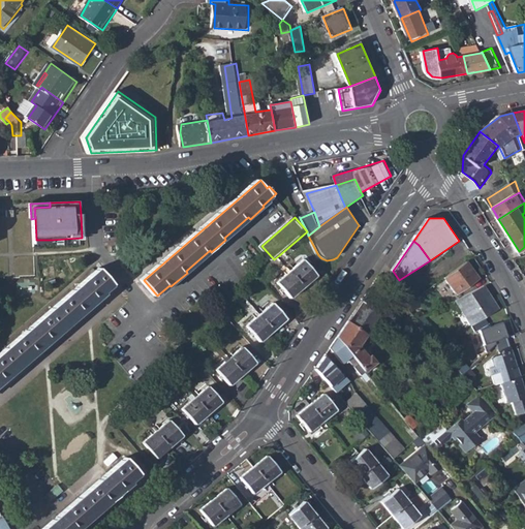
[(292,271),(306,286),(319,275),(305,259),(292,271)]
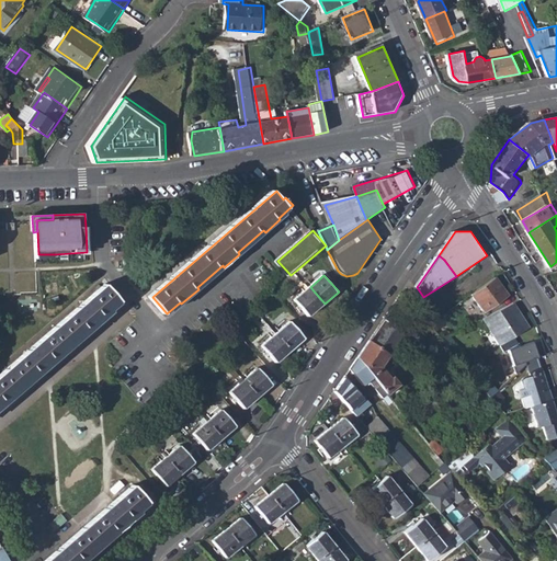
[(474,295),(486,311),(510,295),(498,278),(474,295)]
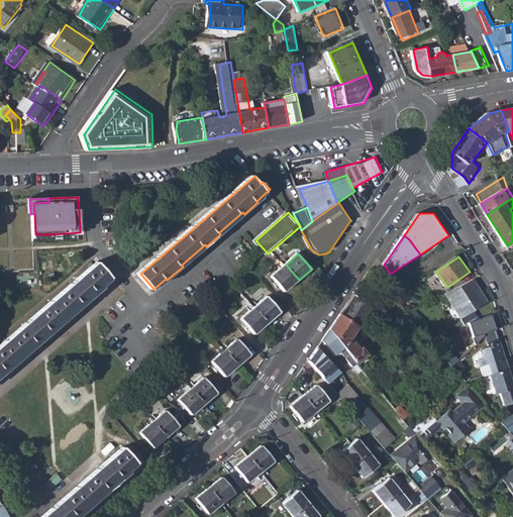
[(0,347),(0,378),(7,372),(5,370),(37,342),(39,344),(53,332),(50,331),(83,304),(85,305),(99,293),(97,292),(112,278),(99,263),(0,347)]
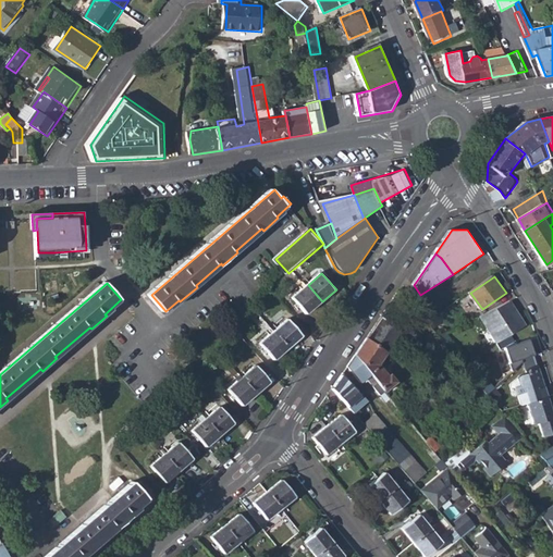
[(294,297),(308,314),(322,301),(308,285),(294,297)]
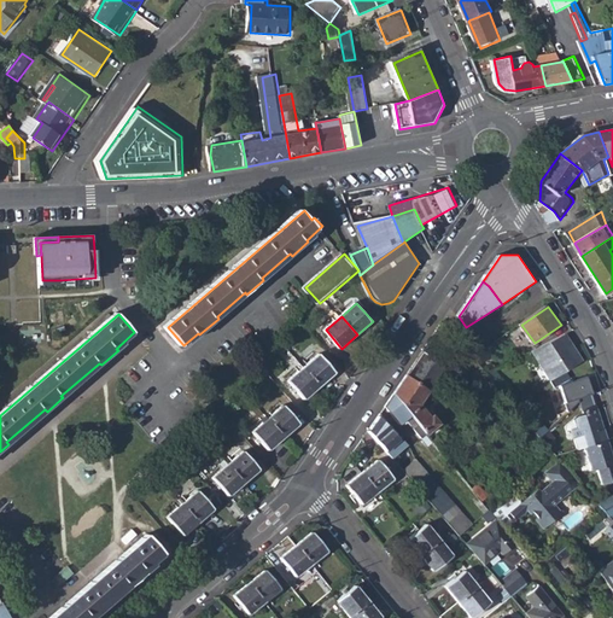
[(535,353),(553,382),(584,362),(567,334),(535,353)]
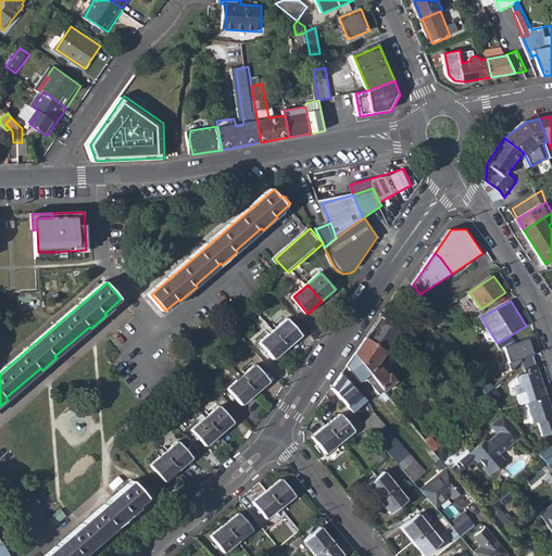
[(368,338),(389,352),(403,330),(383,316),(368,338)]
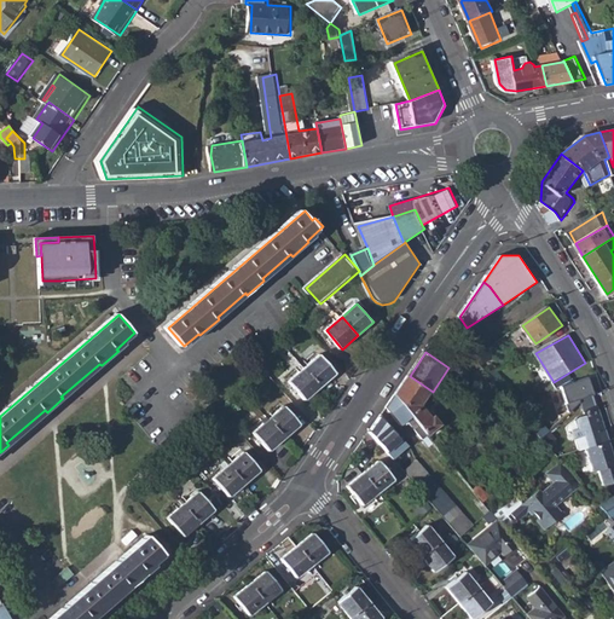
[(306,369),(322,387),(337,374),(322,356),(306,369)]
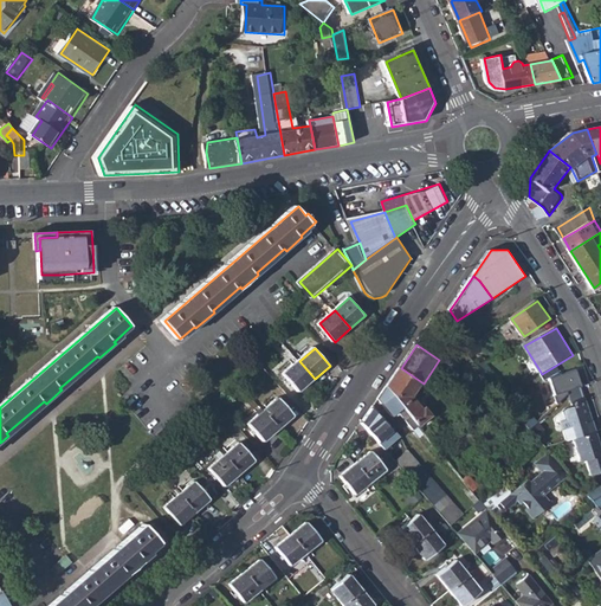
[(284,374),(299,392),(315,379),(299,361),(284,374)]
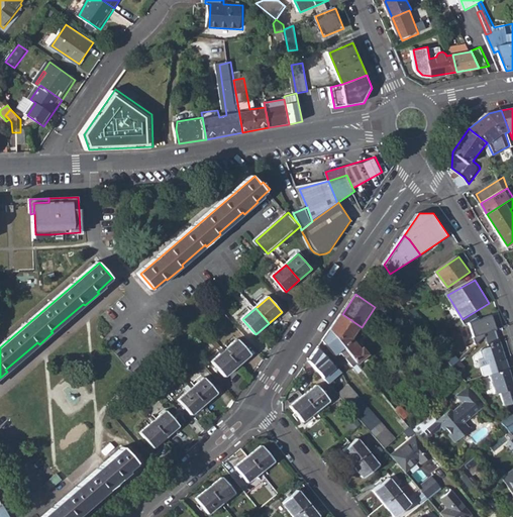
[(474,320),(481,342),(486,337),(485,333),(504,327),(500,313),(486,318),(478,318),(474,320)]
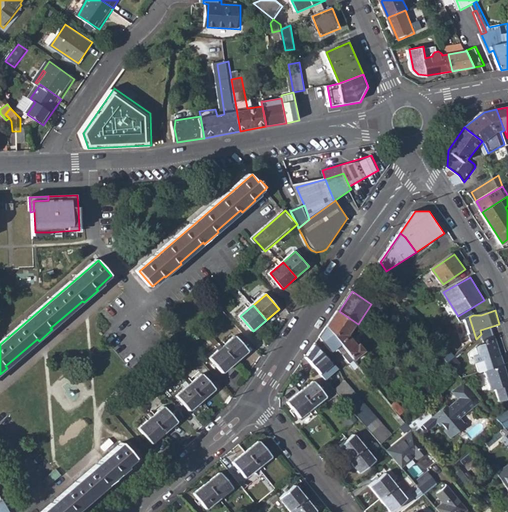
[(328,328),(355,361),(367,350),(361,344),(360,345),(351,335),(358,324),(339,311),(328,328)]
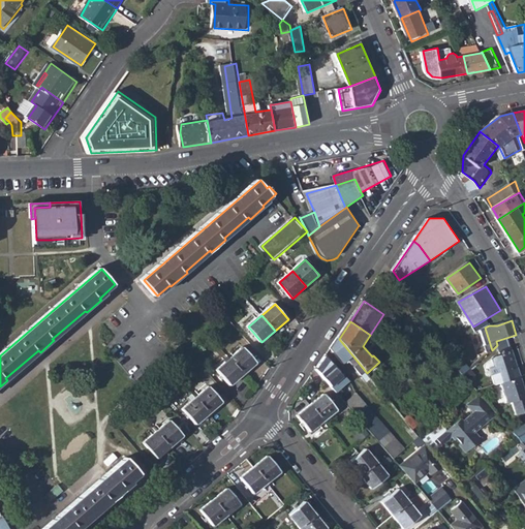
[(426,328),(434,337),(439,334),(430,323),(426,328)]
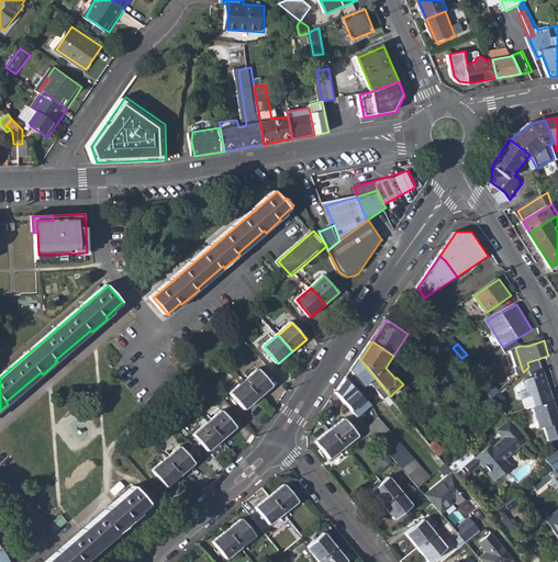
[(374,384),(387,401),(391,397),(390,396),(360,360),(353,370),(366,385),(372,380),(376,383),(374,384)]
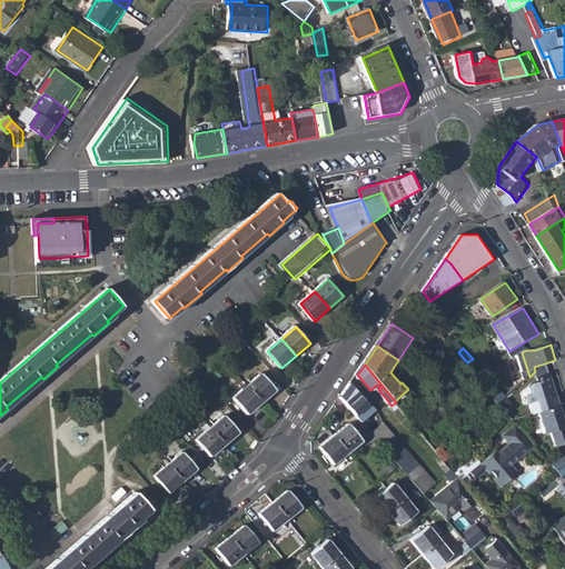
[(249,386),(265,402),(278,390),(264,373),(249,386)]
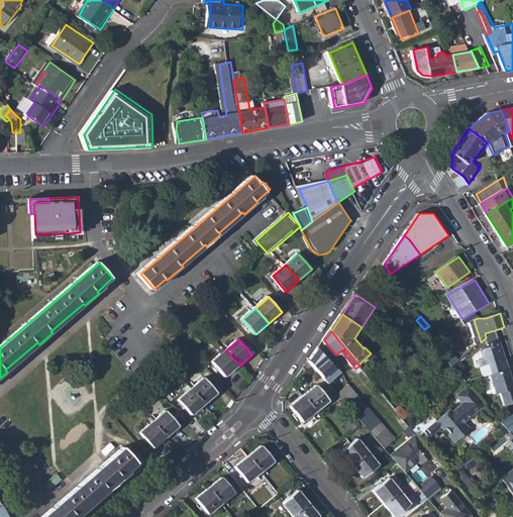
[(480,359),(485,378),(490,376),(509,370),(500,340),(492,342),(490,344),(490,347),(485,349),(482,351),(484,358),(480,359)]
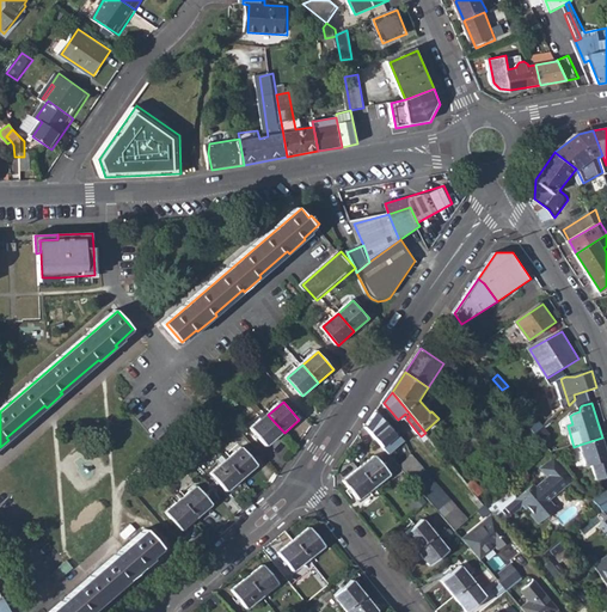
[(367,428),(390,454),(405,440),(379,410),(367,428)]
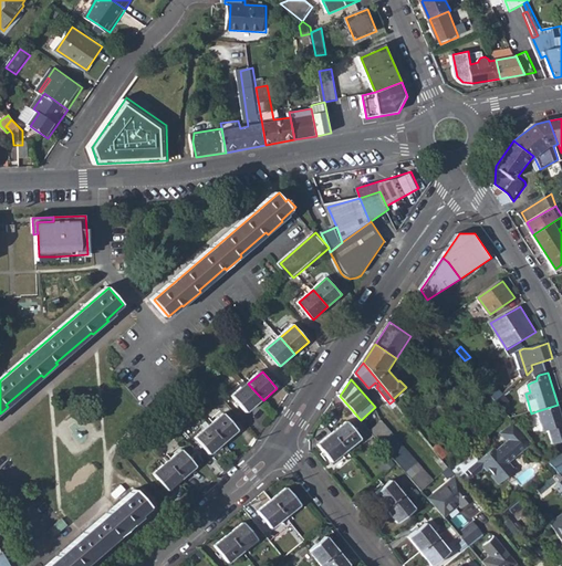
[(233,396),(249,412),(263,400),(248,384),(233,396)]
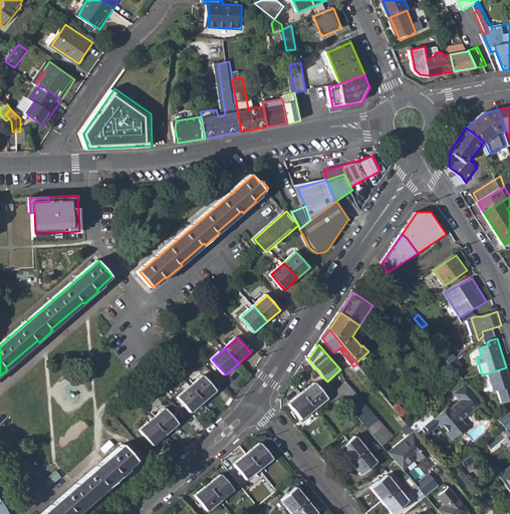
[(446,355),(453,363),(459,358),(453,350),(446,355)]
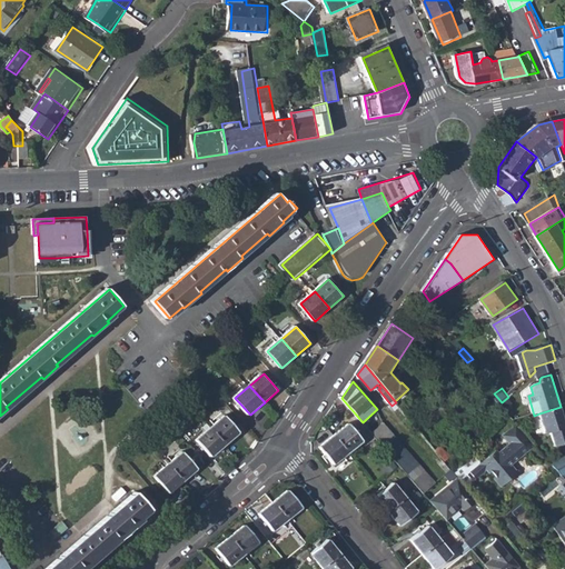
[(400,407),(406,415),(413,409),(406,402),(400,407)]
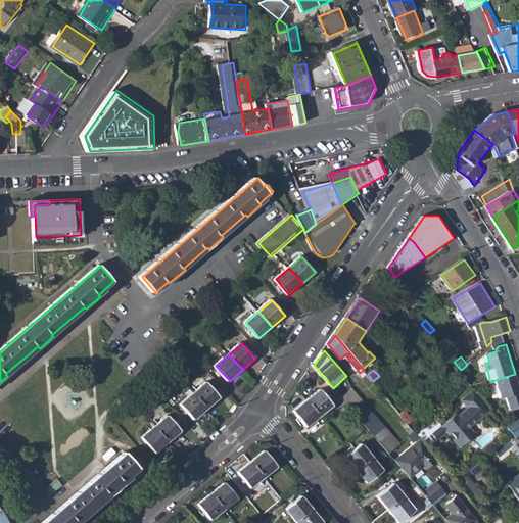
[(506,396),(511,411),(518,408),(518,385),(515,374),(496,380),(502,398),(506,396)]
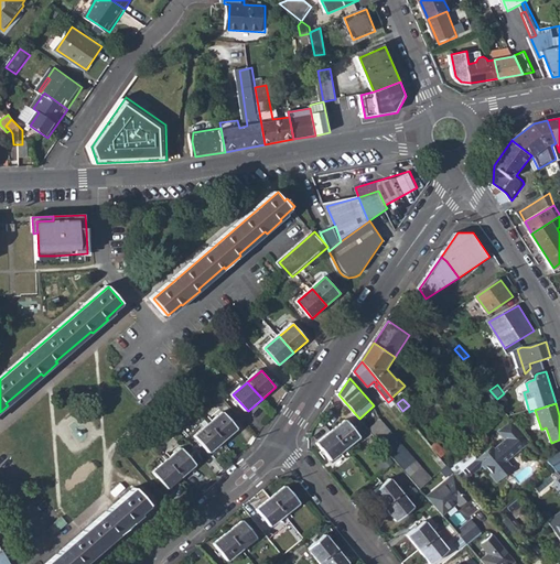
[(211,424),(225,441),(239,429),(224,412),(211,424)]
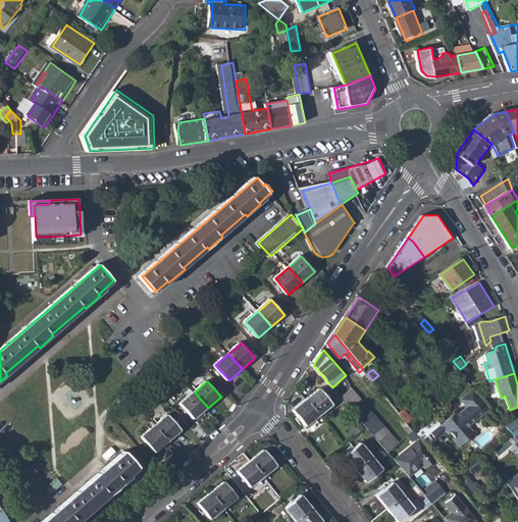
[(338,393),(348,404),(359,394),(349,382),(338,393)]
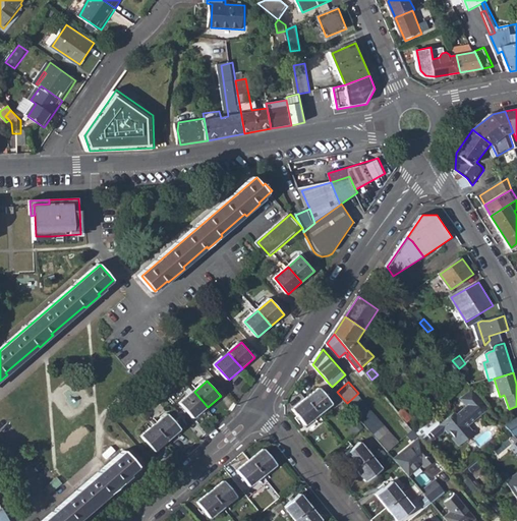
[(307,399),(320,414),(334,404),(321,389),(307,399)]
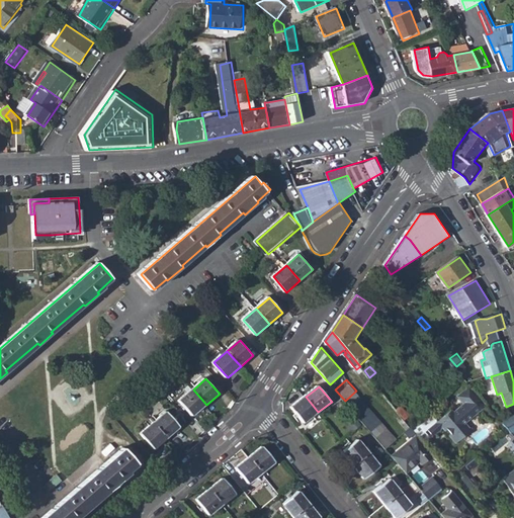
[(180,401),(193,417),(206,405),(193,390),(180,401)]
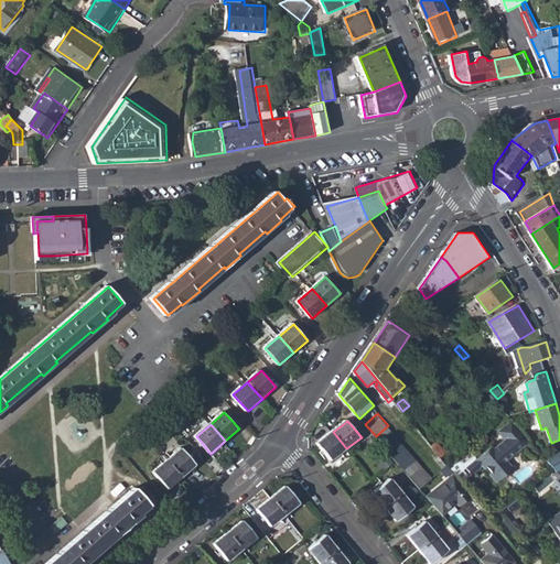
[(376,436),(422,489),(433,478),(388,425),(376,436)]
